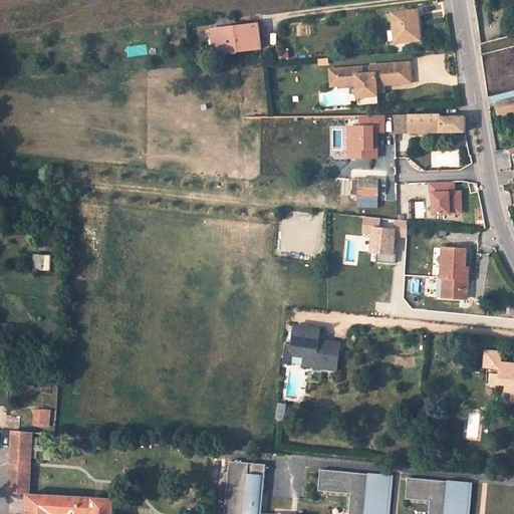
[(421,40),(418,11),(394,13),(397,42),(421,40)]
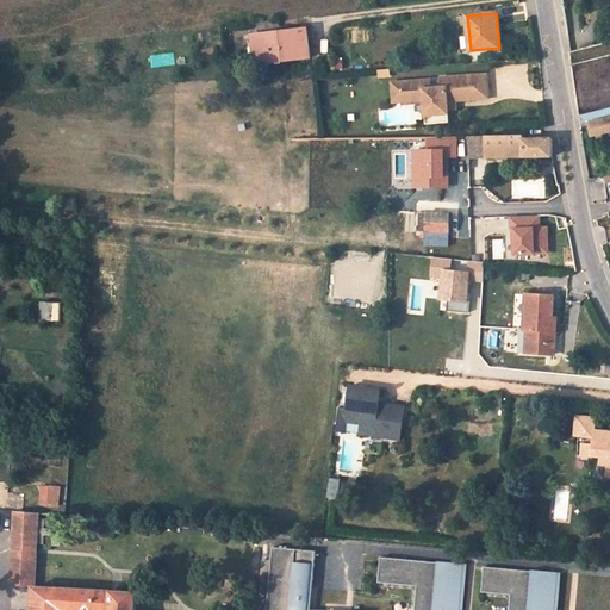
[(253,24),(256,64),(311,58),(307,30),(280,32),(279,20),(253,24)]
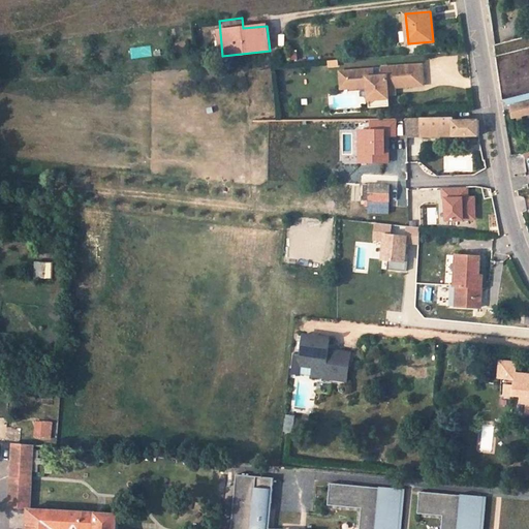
[(424,64),(413,65),(413,86),(424,85),(424,64)]
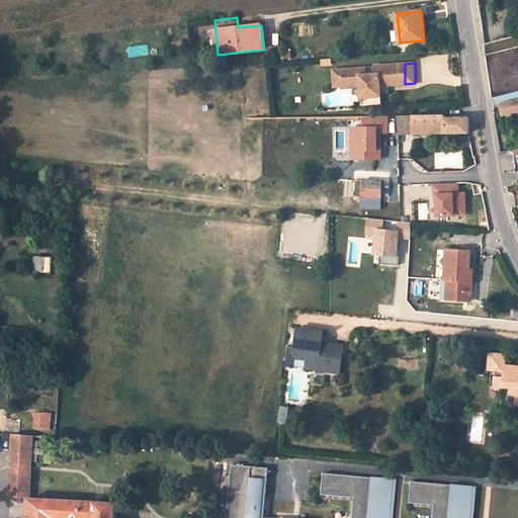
[(366,66),(341,67),(342,83),(360,83),(360,95),(372,95),(371,91),(380,91),(380,84),(386,84),(405,84),(405,64),(375,64),(375,73),(366,73),(366,66)]
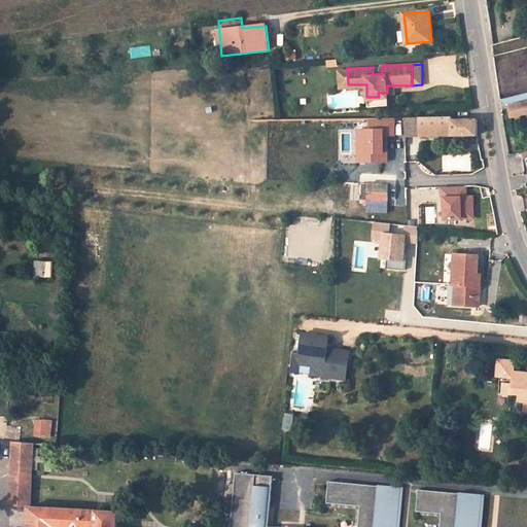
[(347,68),(340,68),(340,85),(348,84),(347,68)]
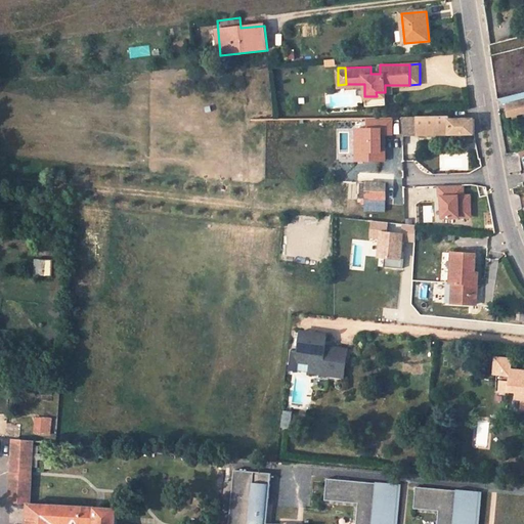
[(377,96),(364,96),(365,104),(385,103),(385,92),(376,92),(377,96)]
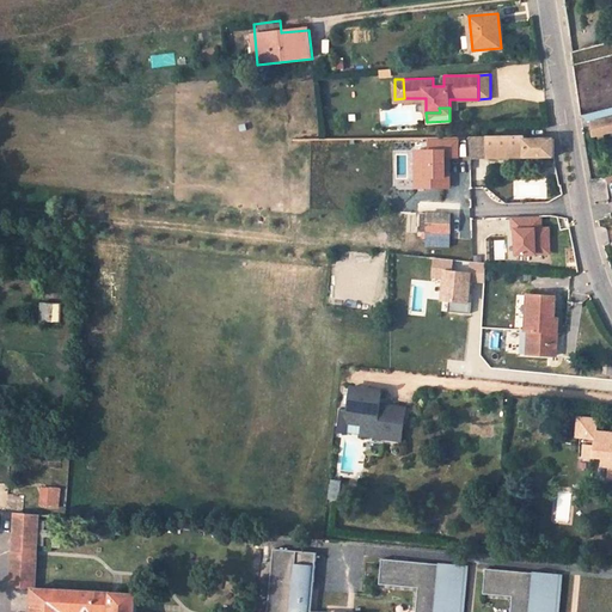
[(611,116),(611,109),(586,116),(587,122),(611,116)]
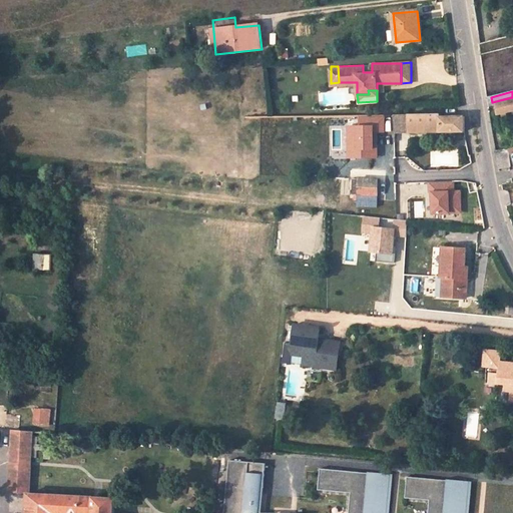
[(512,110),(512,99),(497,104),(497,107),(497,114),(498,114),(512,110)]
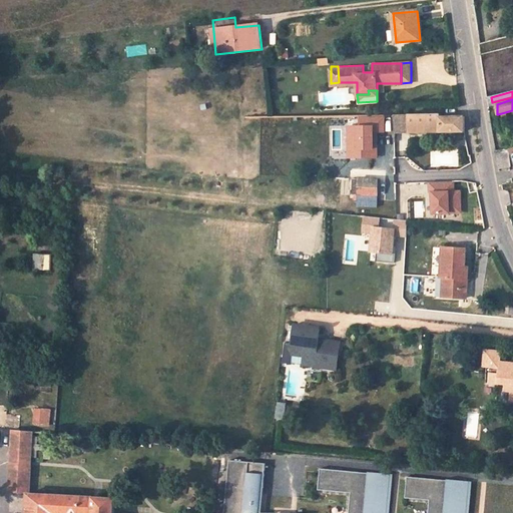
[(394,132),(464,132),(464,126),(464,117),(440,117),(440,115),(394,115),(394,132)]
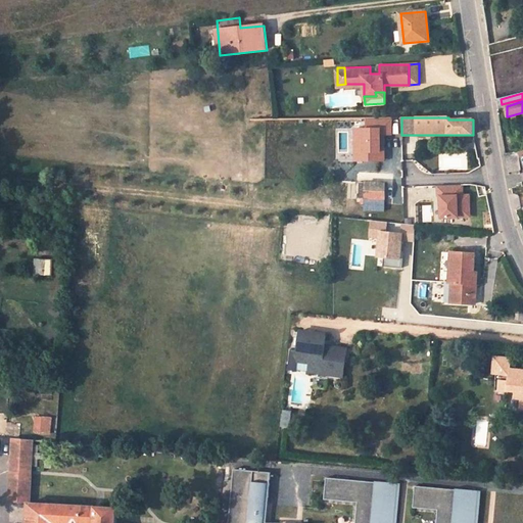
[(521,170),(519,152),(506,154),(509,172),(521,170)]
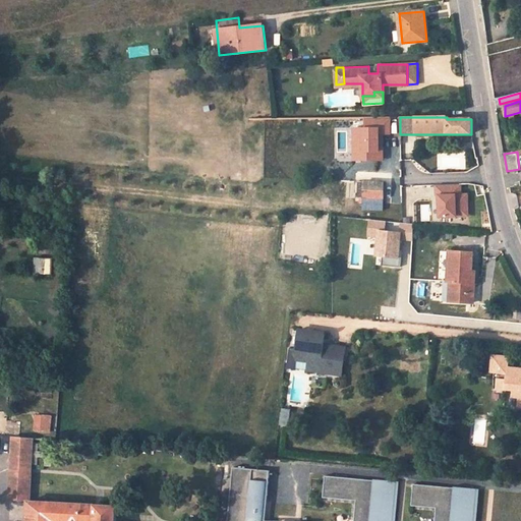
[(384,198),(384,183),(364,182),(363,198),(384,198)]
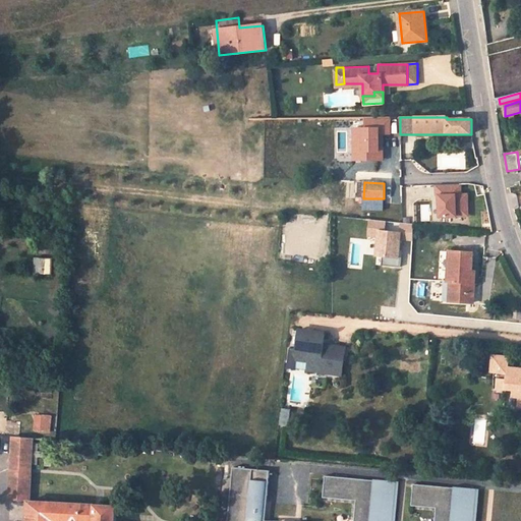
[(460,193),(459,183),(437,184),(439,216),(468,215),(467,193),(460,193)]
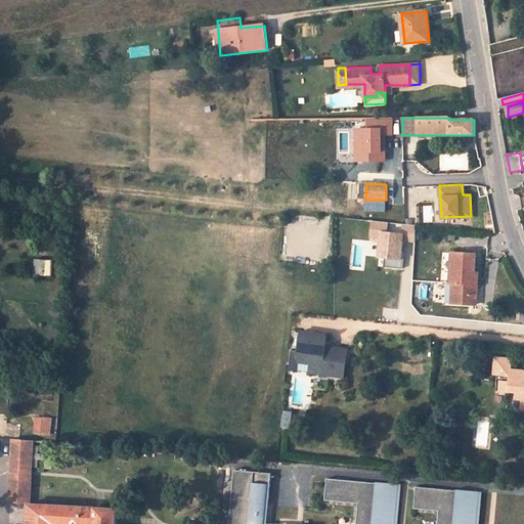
[(387,230),(388,221),(370,220),(368,236),(378,237),(376,256),(385,257),(384,266),(400,267),(403,231),(387,230)]
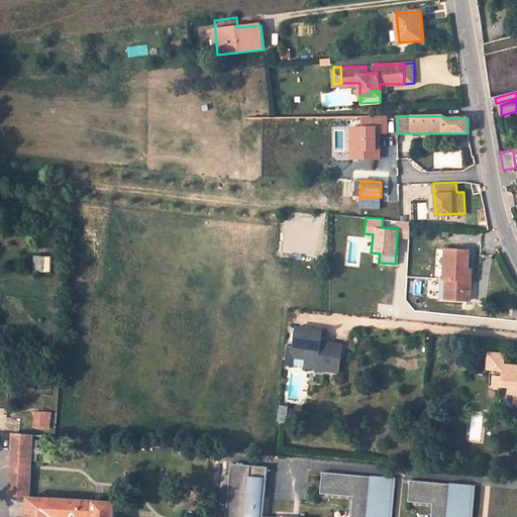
[(402,229),(402,237),(408,238),(409,221),(396,220),(395,228),(402,229)]
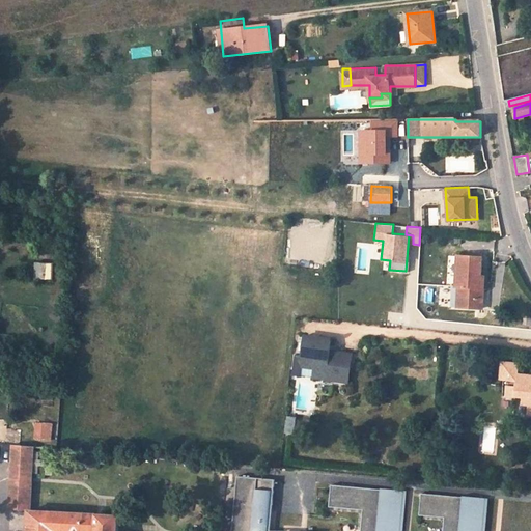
[(481,277),(482,258),(458,256),(456,287),(459,287),(457,308),(483,310),(485,277),(481,277)]
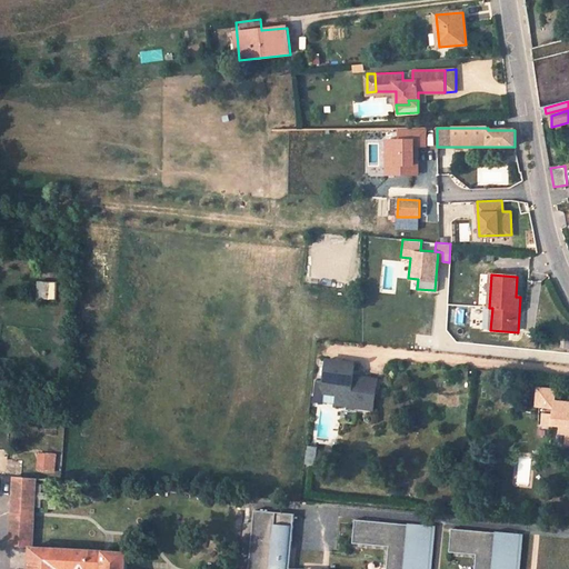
[(57,283),(40,282),(39,299),(56,300),(57,283)]
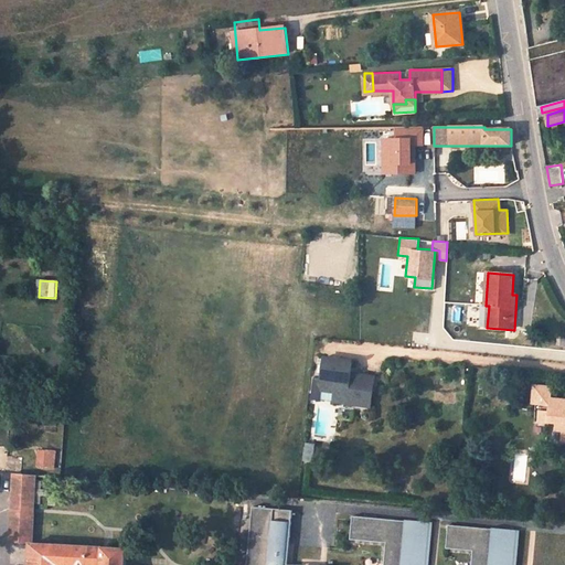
[(372,407),(376,376),(361,374),(361,377),(352,376),(354,362),(326,358),(322,379),(338,381),(334,402),(372,407)]
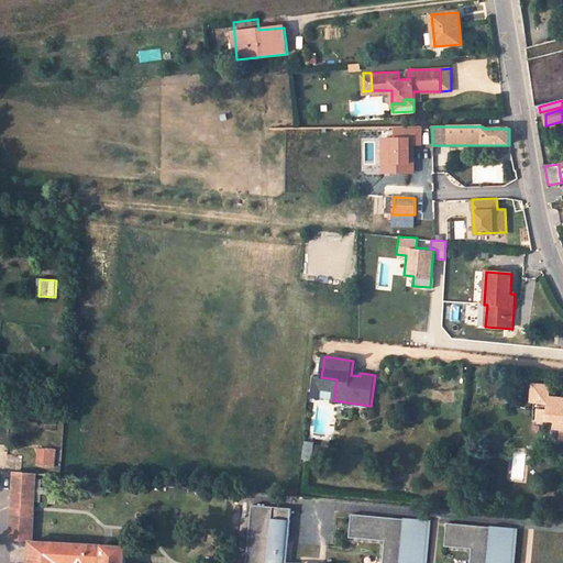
[(333,400),(337,379),(321,377),(316,376),(312,398),(333,400)]
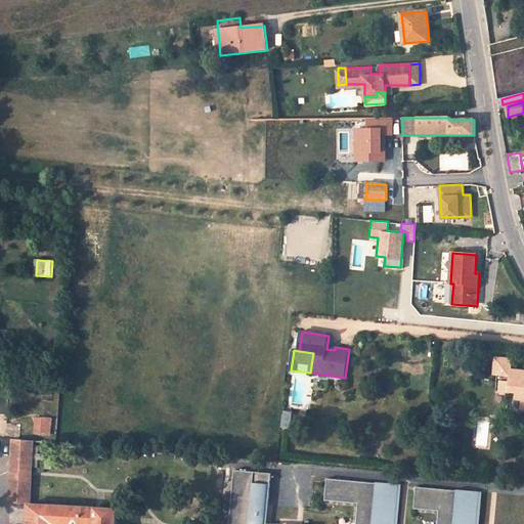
[(514,359),(496,357),(495,374),(498,375),(498,379),(501,379),(500,390),(511,391),(511,390),(512,387),(517,388),(518,389),(518,390),(517,398),(523,398),(522,408),(523,408),(523,372),(513,370),(514,359)]
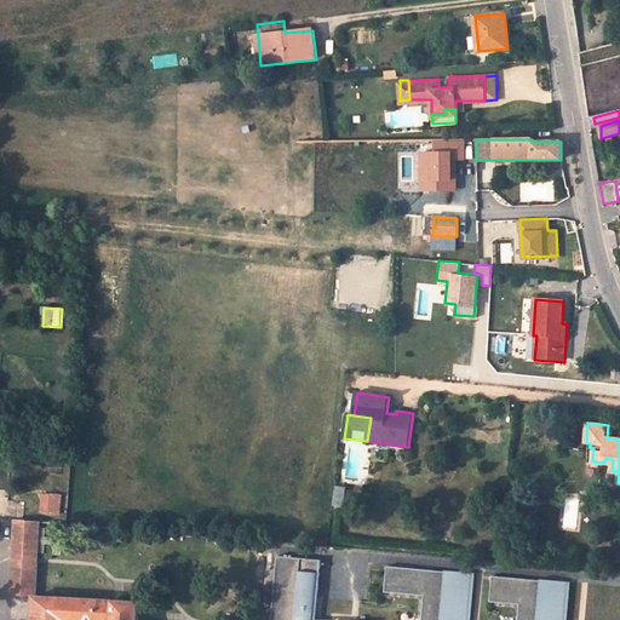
[(61,497),(42,494),(40,514),(58,516),(61,497)]
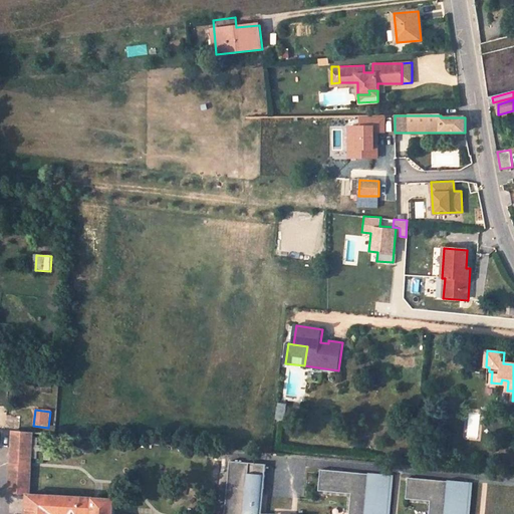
[(32,433),(13,432),(10,494),(28,495),(32,433)]
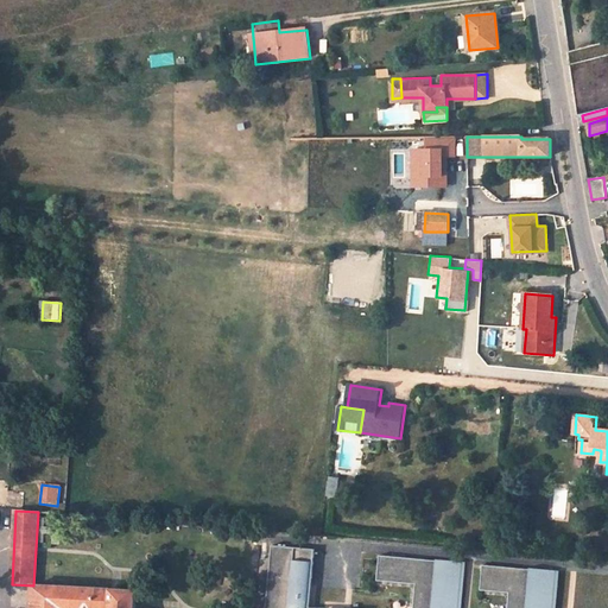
[(457,607),(462,564),(442,562),(442,565),(424,563),(424,561),(379,557),(377,582),(416,586),(412,607),(309,607),(315,551),(272,546),(271,561),(273,561),(268,607),(551,607),(556,572),(538,571),(538,574),(512,571),(512,569),(482,567),(480,591),(510,594),(507,607),(457,607)]
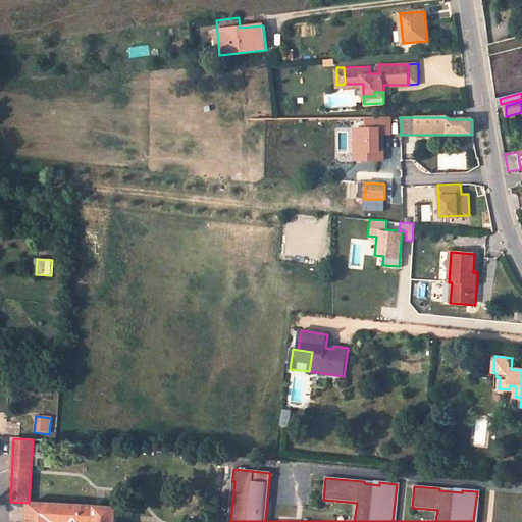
[(115,521),(116,508),(29,503),(28,521),(27,521),(57,521),(71,521),(115,521)]
